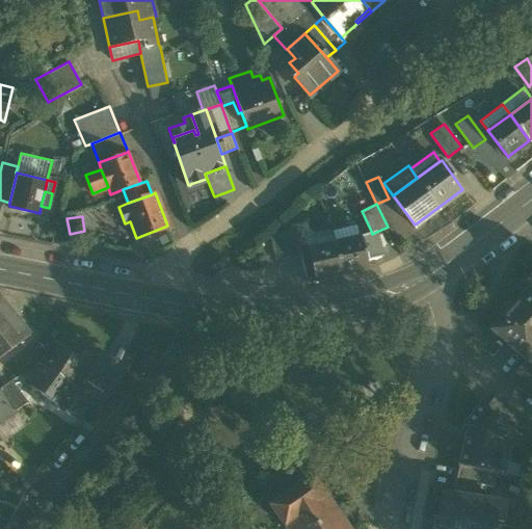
[(330,230),(334,241),(335,241),(335,242),(361,236),(360,235),(357,223),(330,230)]
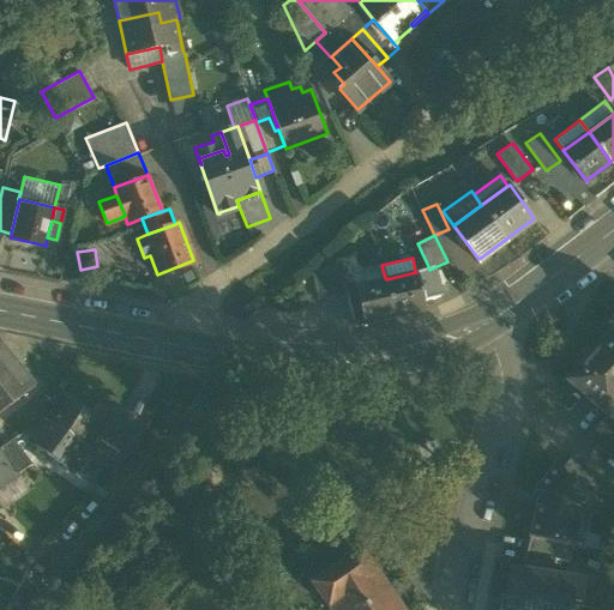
[(311,270),(318,299),(347,291),(348,291),(347,289),(341,263),(311,270)]
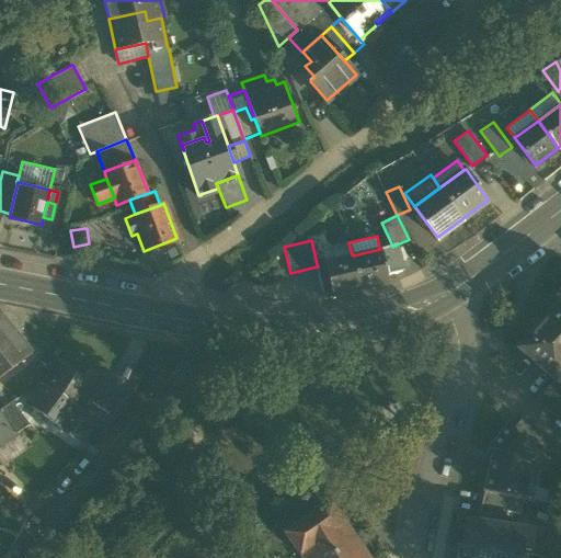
[(322,250),(324,261),(325,261),(352,254),(348,242),(322,250)]
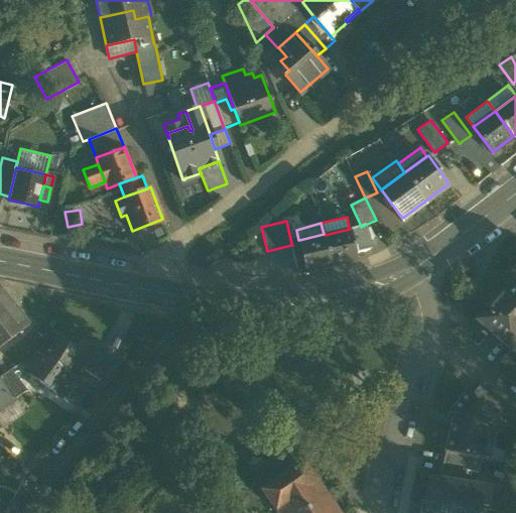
[(360,224),(350,228),(351,232),(356,251),(368,248),(363,226),(361,227),(360,224)]
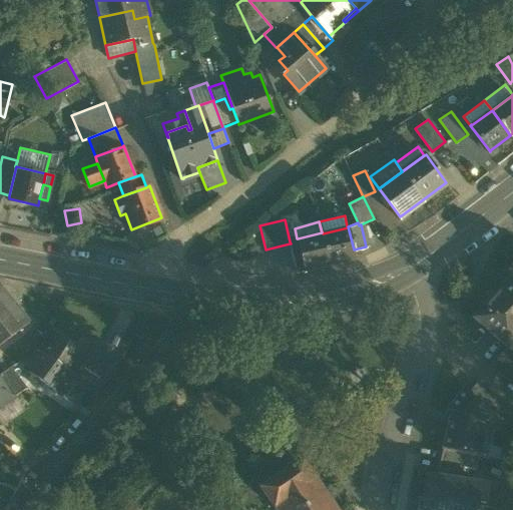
[(297,238),(297,239),(304,270),(304,272),(306,271),(330,265),(330,264),(355,258),(355,259),(356,259),(356,258),(354,249),(349,230),(348,226),(347,226),(348,227),(323,233),(323,232),(322,232),(298,238),(297,238)]
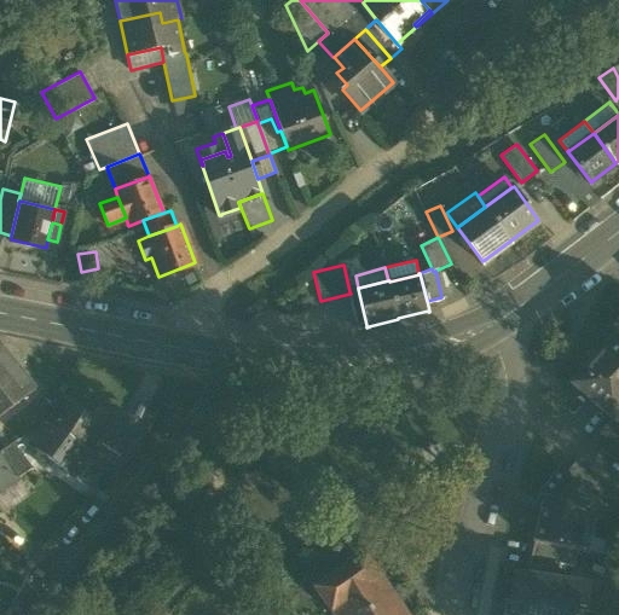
[(358,328),(366,325),(358,289),(350,291),(351,294),(350,294),(358,328)]
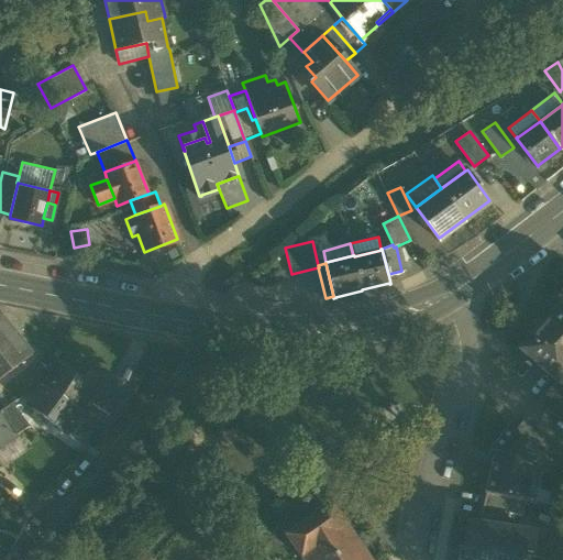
[(562,303),(523,348),(559,380),(560,381),(562,379),(562,376),(562,303)]
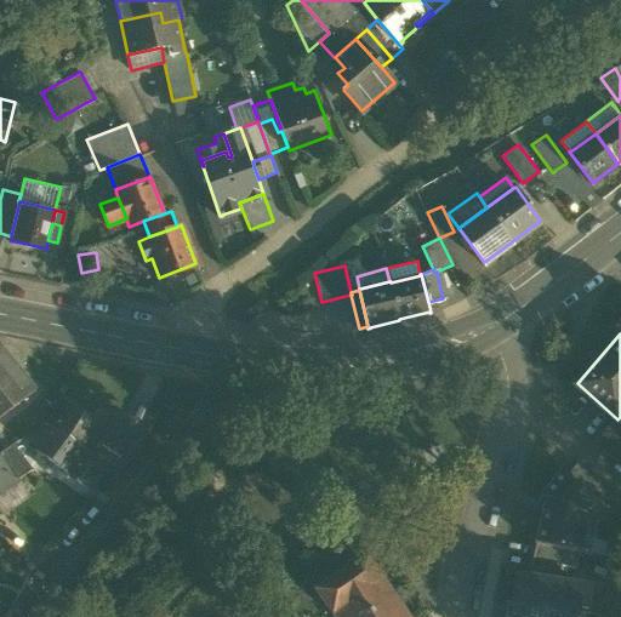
[(0,415),(34,390),(0,347),(0,415)]
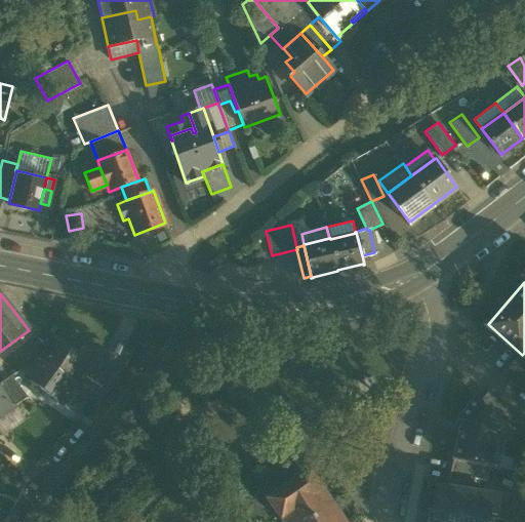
[(39,356),(38,357),(76,382),(83,371),(89,362),(88,362),(52,336),(38,356),(39,356)]
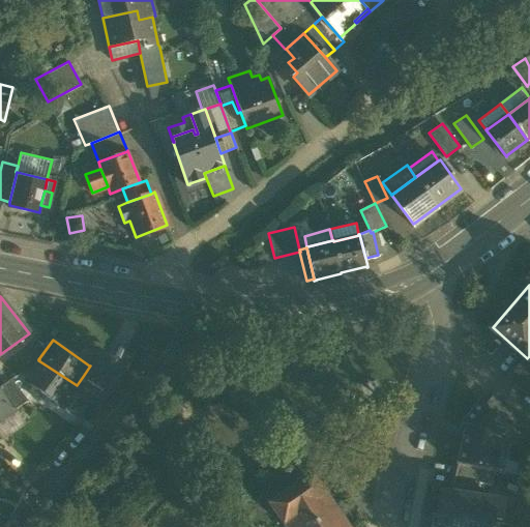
[(84,375),(92,381),(107,361),(97,354),(89,366),(90,366),(84,375)]
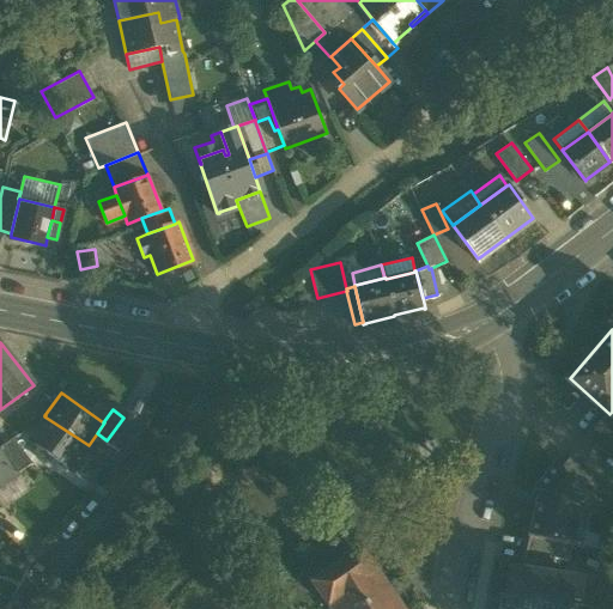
[(612,448),(612,412),(610,414),(608,413),(590,436),(611,451),(612,448)]
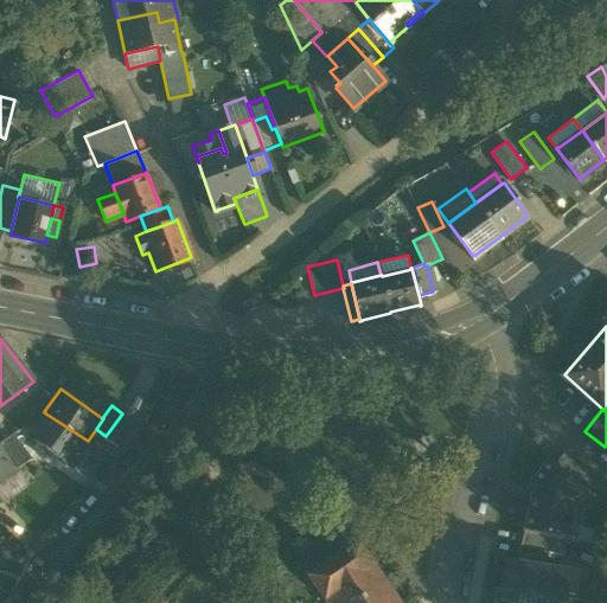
[(71,463),(88,441),(44,412),(30,434),(39,440),(33,448),(42,454),(46,446),(71,463)]
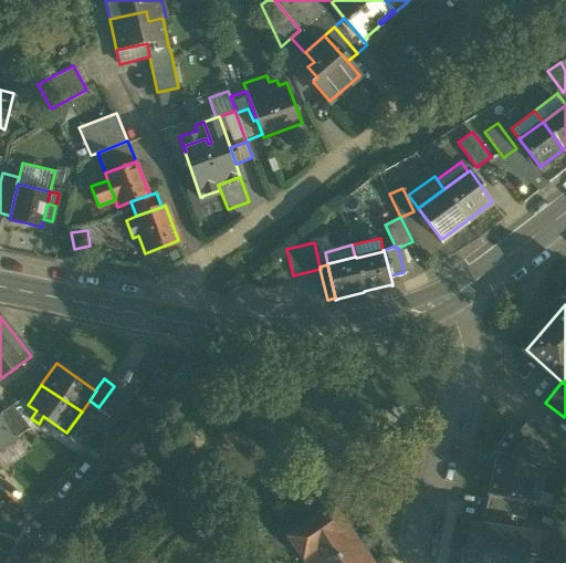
[(98,407),(109,415),(125,394),(114,386),(98,407)]
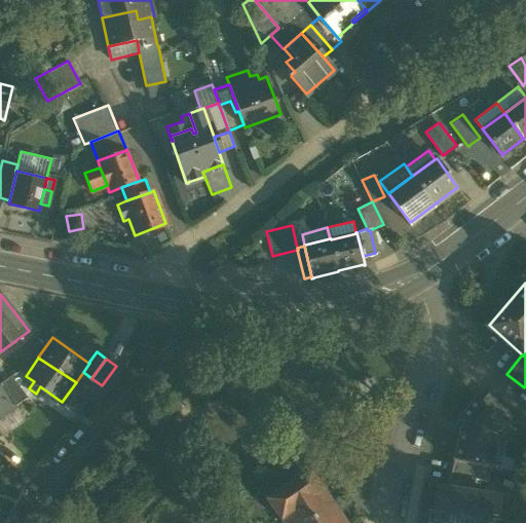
[(0,382),(0,383),(14,404),(26,396),(10,374),(0,382)]
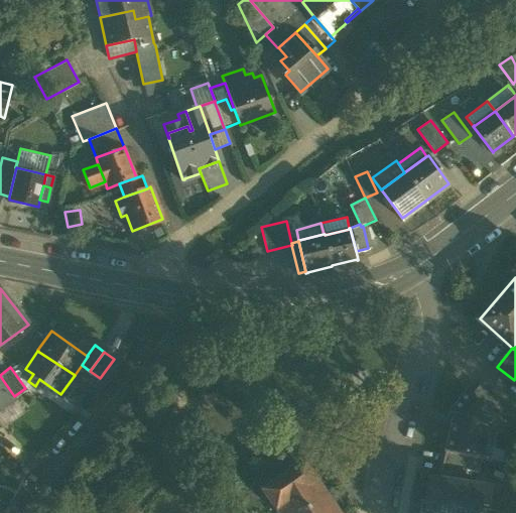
[(0,409),(15,399),(14,396),(0,376),(0,409)]
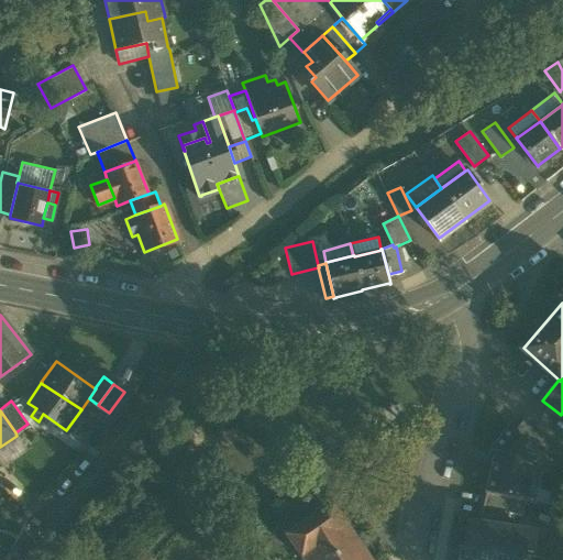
[(516,429),(537,446),(545,436),(525,419),(516,429)]
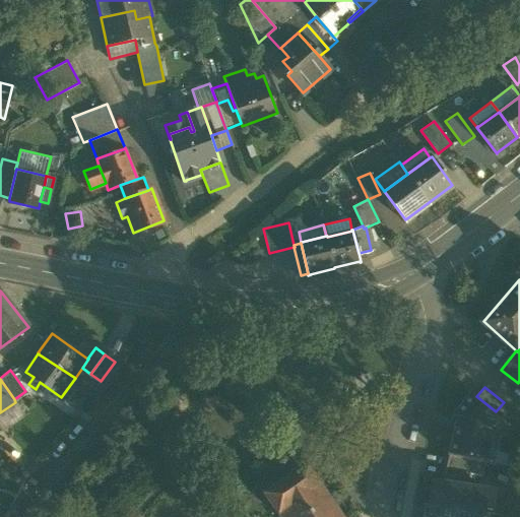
[(484,462),(495,464),(502,434),(510,424),(496,411),(476,396),(472,392),(456,412),(447,453),(449,454),(484,462)]
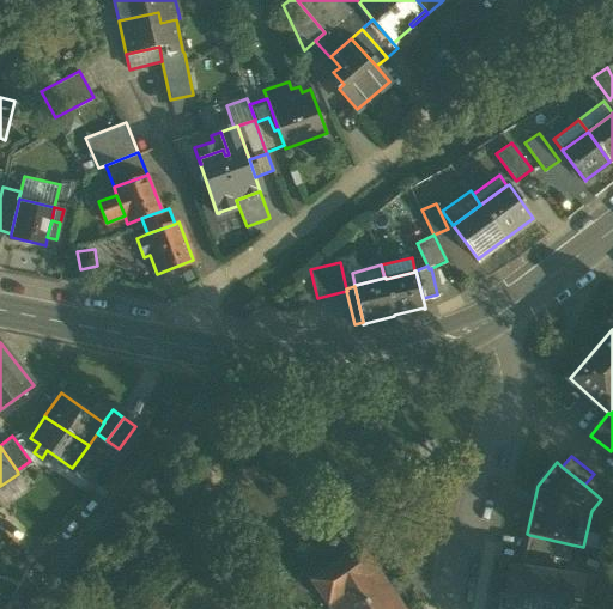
[(18,474),(0,486),(0,501),(4,506),(29,489),(18,474)]
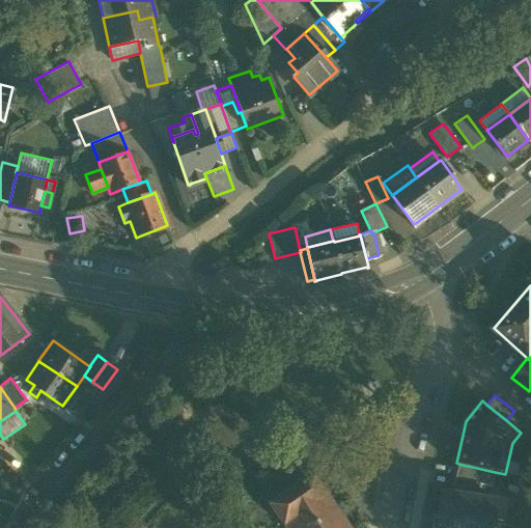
[(495,472),(458,464),(452,488),(477,494),(479,481),(492,484),(495,472)]
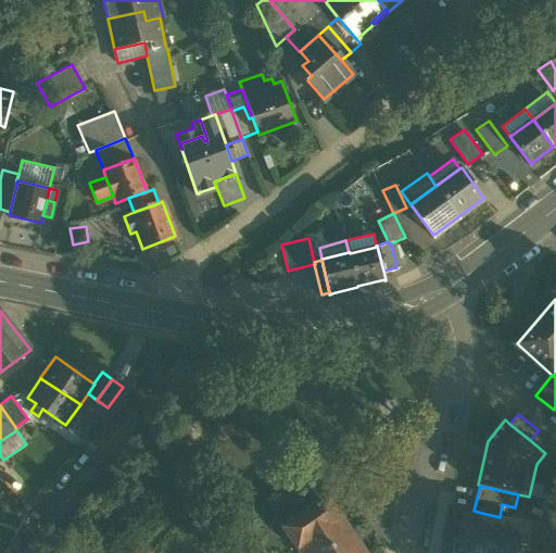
[(298,549),(300,552),(368,552),(343,516),(343,515),(328,493),(280,527),(297,549),(298,549)]
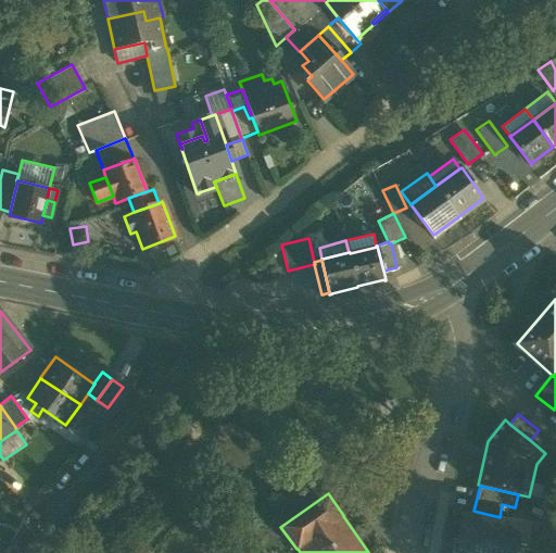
[(457,539),(476,542),(472,552),(510,552),(512,548),(517,549),(520,523),(462,514),(457,539)]
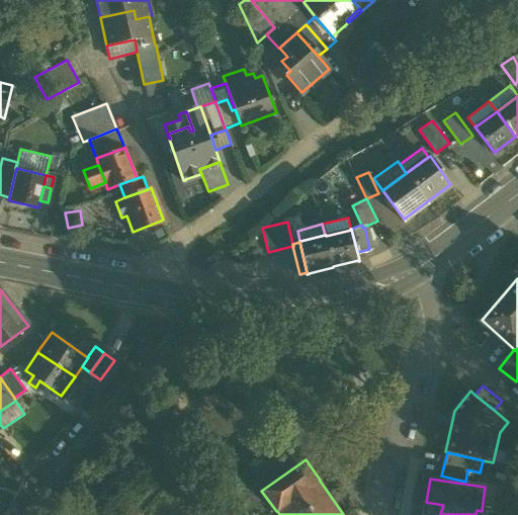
[(251,486),(232,499),(242,513),(261,500),(251,486)]
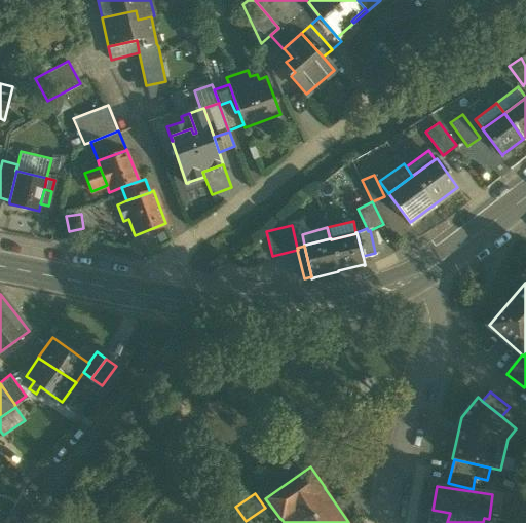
[(429,509),(426,522),(447,522),(450,513),(433,510),(429,509)]
